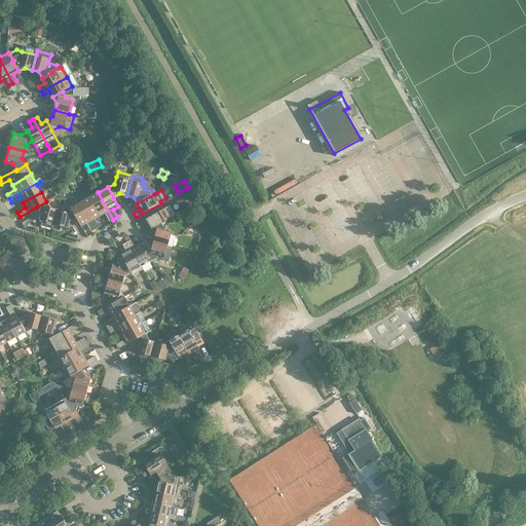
[(109,222),(113,220),(98,192),(88,197),(100,217),(105,214),(109,222)]
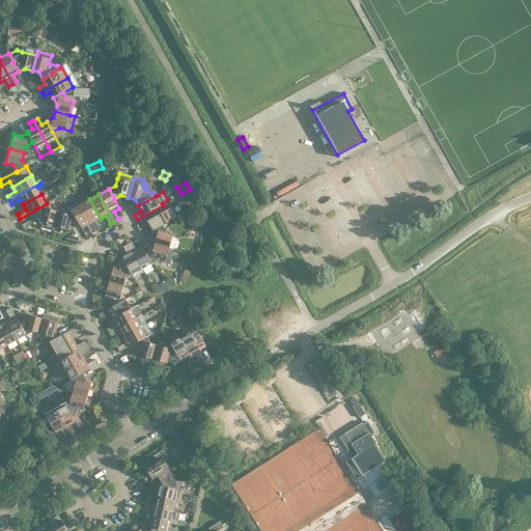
[(182,208),(194,201),(195,201),(192,196),(178,203),(182,208)]
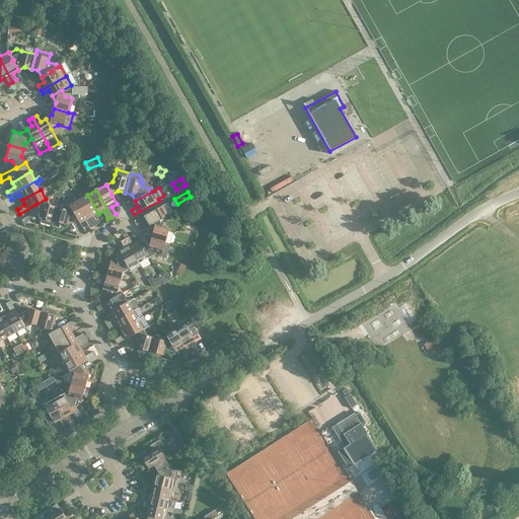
[(93,217),(98,214),(87,195),(78,200),(93,227),(97,224),(93,217)]
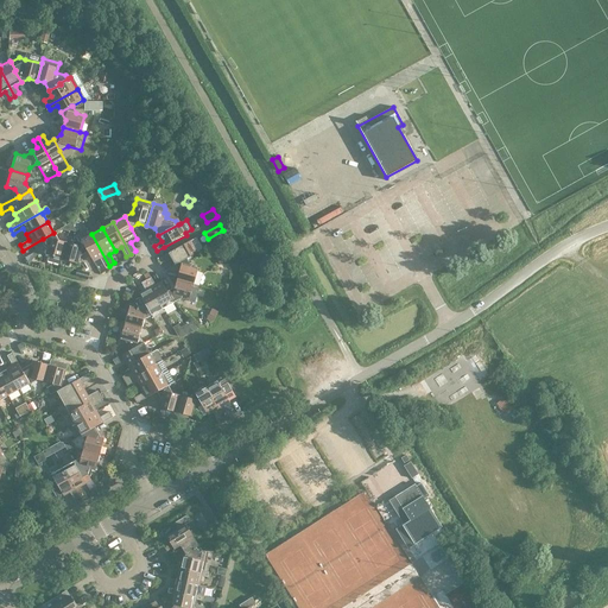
[(58,240),(56,236),(54,233),(43,239),(48,247),(45,254),(50,255),(48,261),(59,265),(62,259),(67,242),(58,240)]
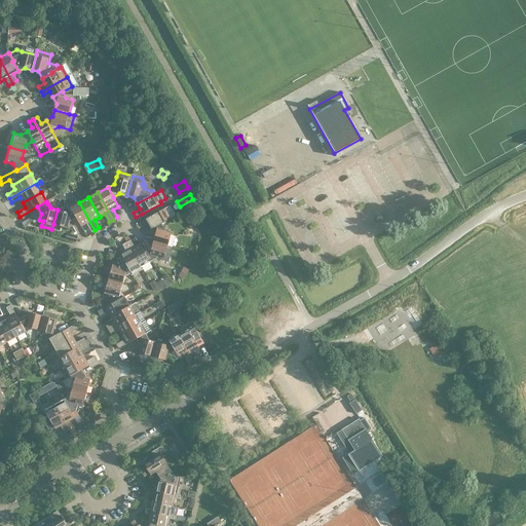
[(76,218),(70,208),(68,202),(65,204),(68,210),(64,212),(58,210),(53,224),(68,228),(69,222),(76,218)]
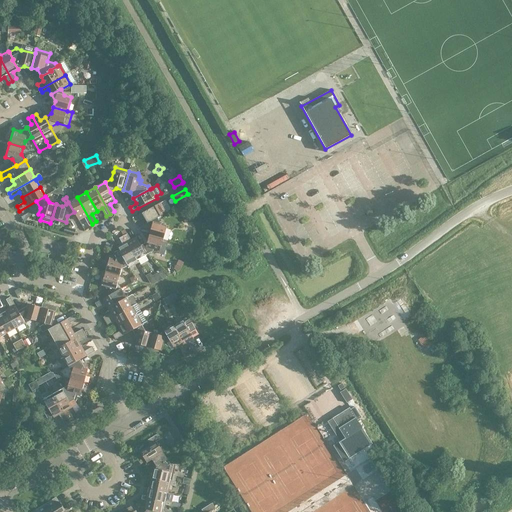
[(88,226),(92,224),(77,197),(68,202),(74,212),(79,221),(84,218),(88,226)]
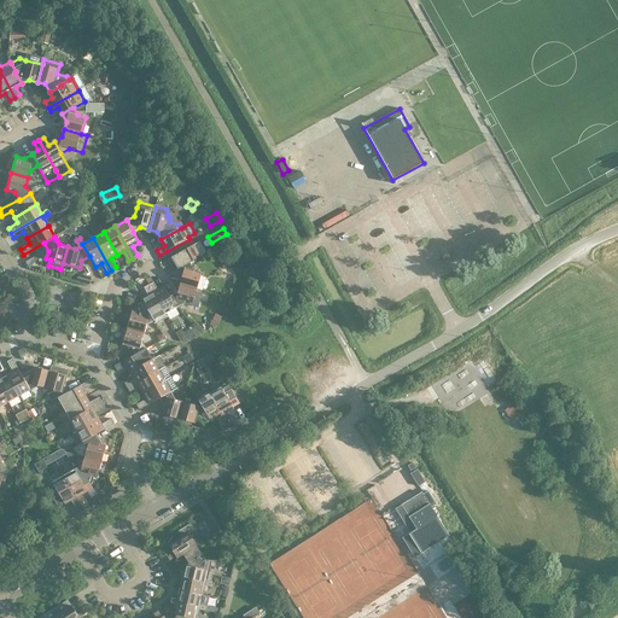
[(205,257),(205,251),(199,242),(163,262),(167,267),(174,263),(178,269),(188,262),(190,263),(200,257),(205,257)]
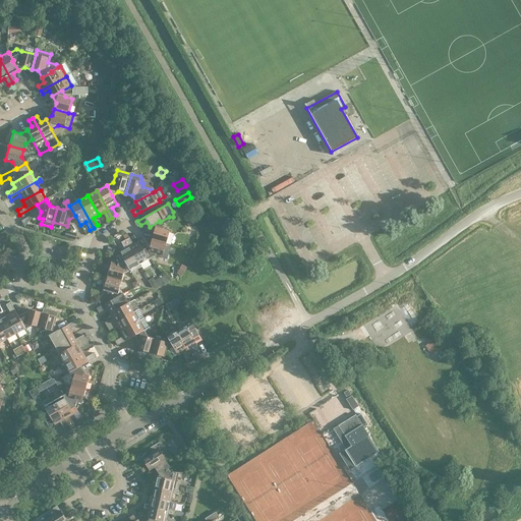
[(197,219),(194,218),(189,218),(188,225),(196,226),(197,219)]
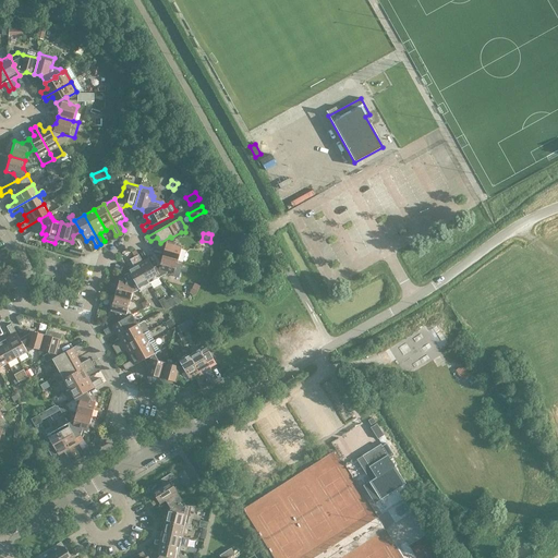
[(174,244),(171,238),(170,237),(160,243),(165,250),(162,257),(178,262),(182,246),(174,244)]
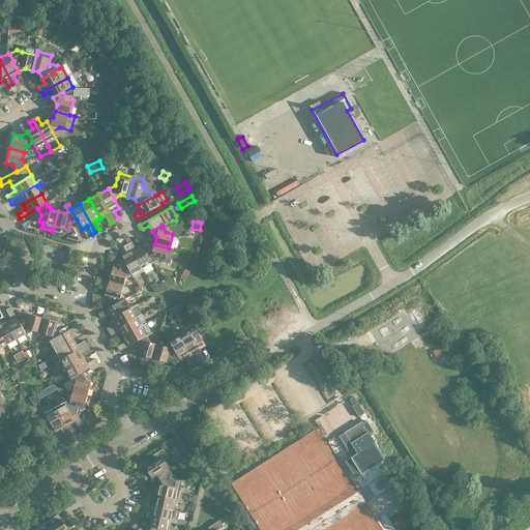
[(151,265),(146,255),(141,245),(135,248),(131,242),(127,244),(142,270),(151,265)]
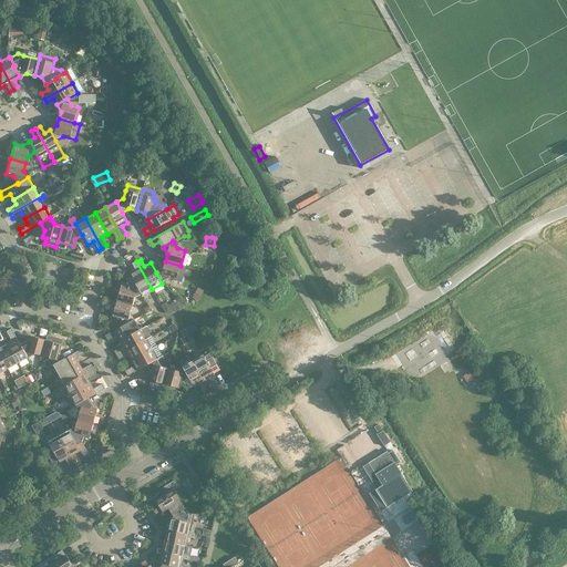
[(142,295),(152,289),(136,261),(132,264),(135,271),(130,274),(131,277),(135,284),(136,284),(142,295)]
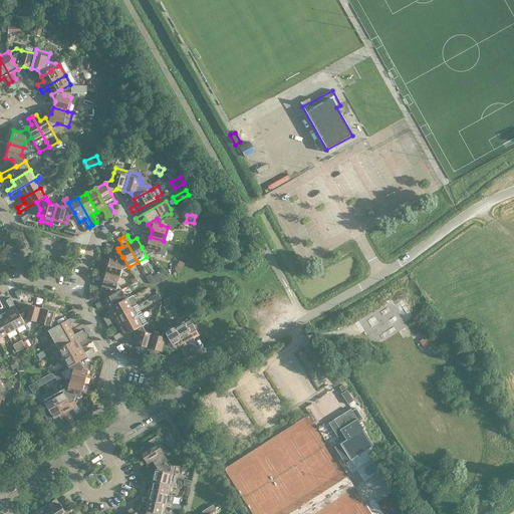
[(168,242),(164,241),(150,237),(148,243),(142,247),(147,257),(153,253),(160,255),(165,256),(168,244),(168,242)]
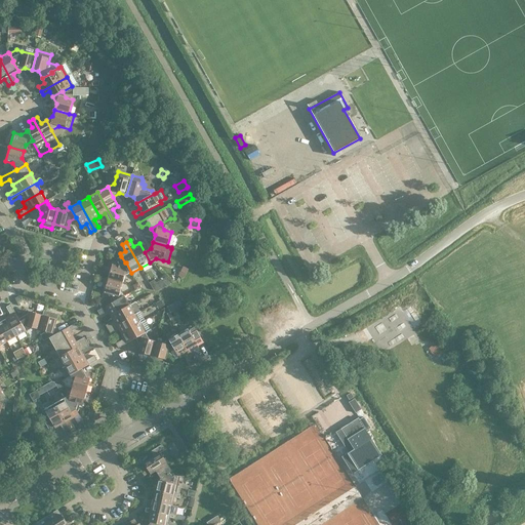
[(124,277),(131,273),(126,263),(125,263),(121,256),(117,259),(115,266),(112,265),(108,279),(122,283),(124,277)]
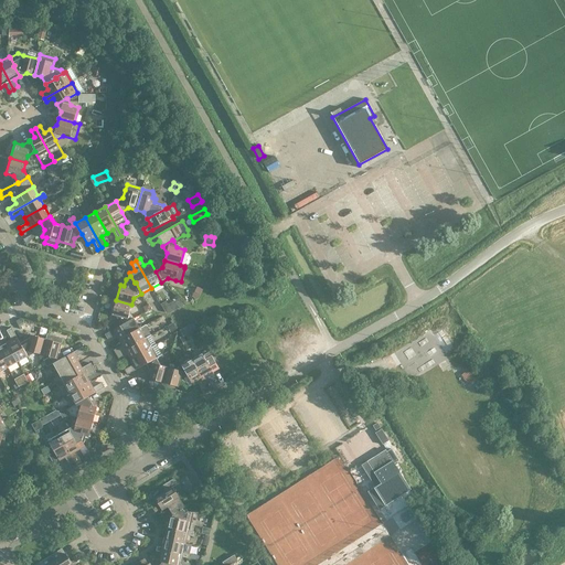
[(198,299),(202,290),(196,288),(192,297),(198,299)]
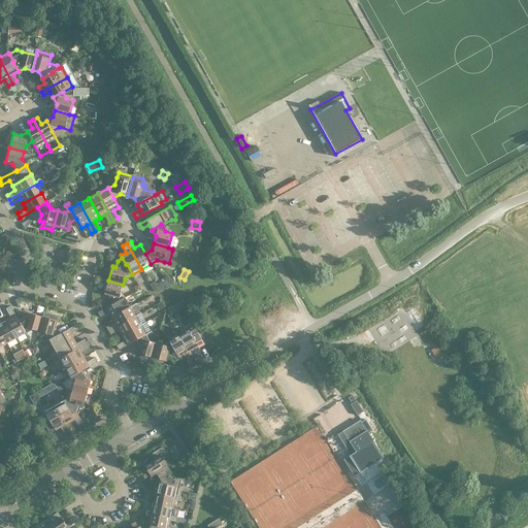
[(168,276),(152,285),(157,293),(172,285),(168,276)]
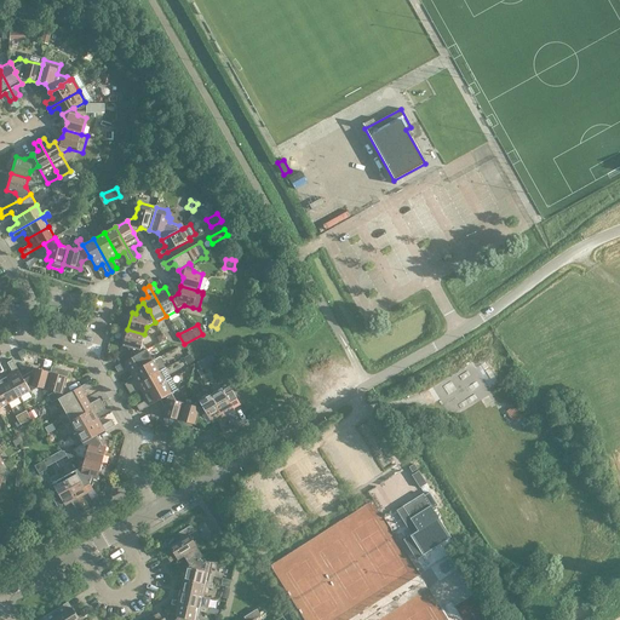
[(142,343),(144,334),(127,329),(122,346),(131,349),(132,351),(116,360),(120,365),(135,356),(136,357),(147,350),(142,343)]
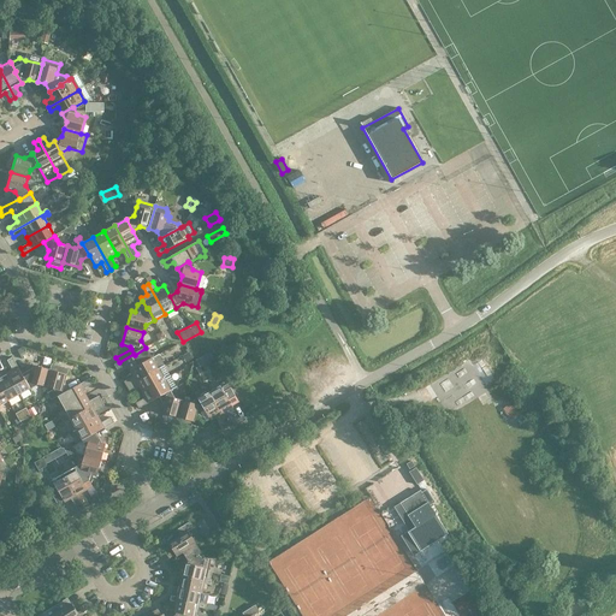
[(130,372),(152,359),(146,348),(135,355),(134,354),(119,362),(114,365),(117,371),(126,366),(130,372)]
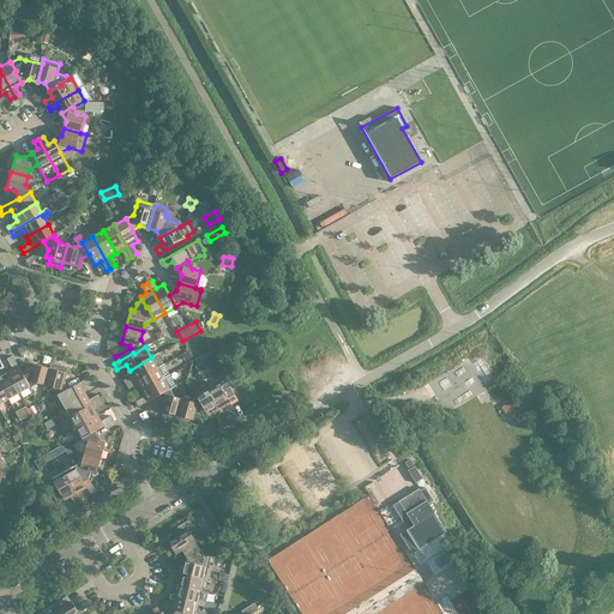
[(210,350),(194,357),(199,366),(214,357),(210,350)]
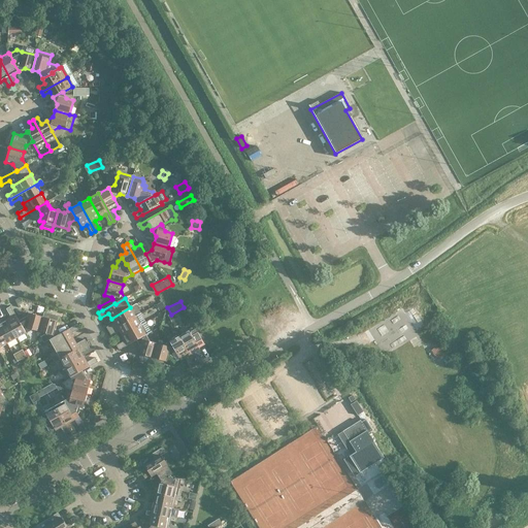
[(26,333),(20,324),(10,306),(6,309),(10,317),(5,320),(17,339),(26,333)]
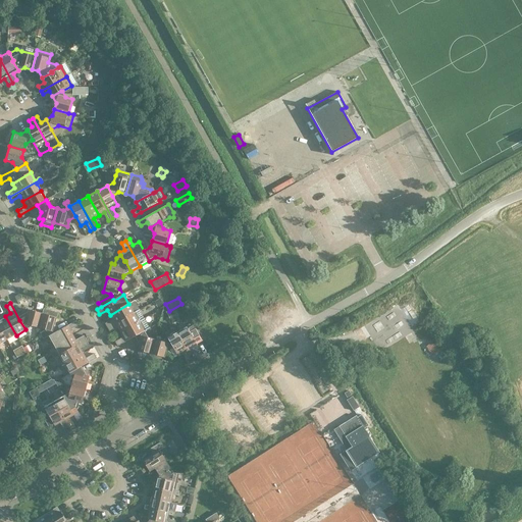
[(107,328),(138,311),(137,310),(133,311),(128,304),(110,315),(112,319),(104,324),(107,328)]
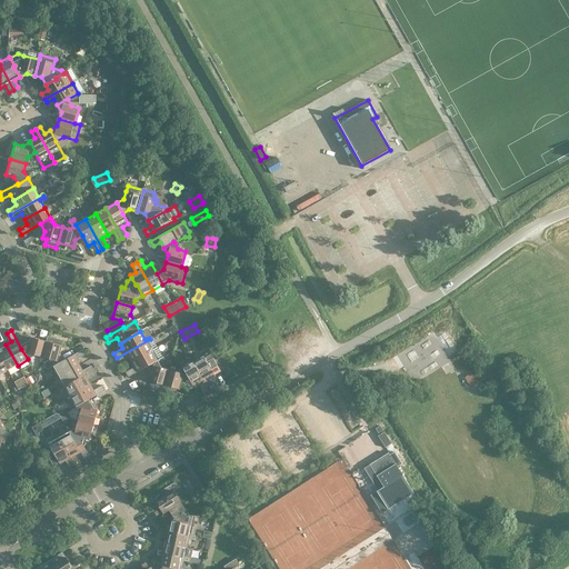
[(42,358),(48,337),(46,342),(31,338),(29,345),(21,349),(28,359),(35,356),(42,358)]
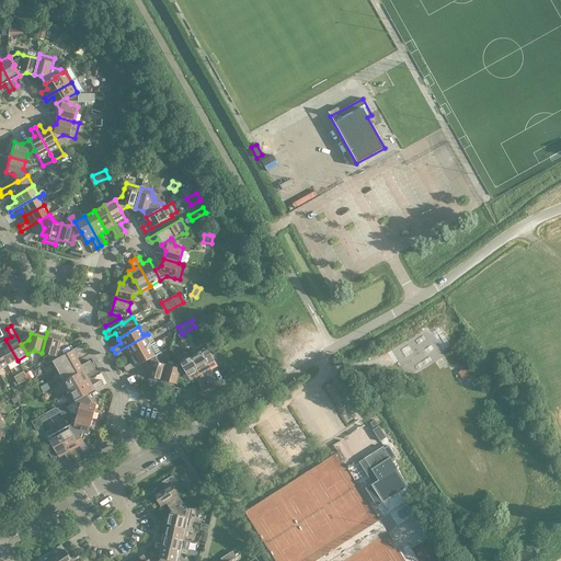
[(59,348),(61,342),(63,336),(47,332),(42,353),(48,355),(53,362),(63,355),(59,348)]
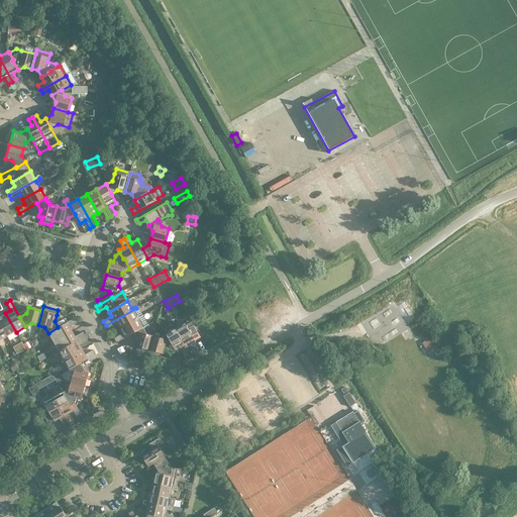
[(118,329),(137,319),(133,312),(136,310),(136,308),(106,325),(108,329),(116,324),(118,329)]
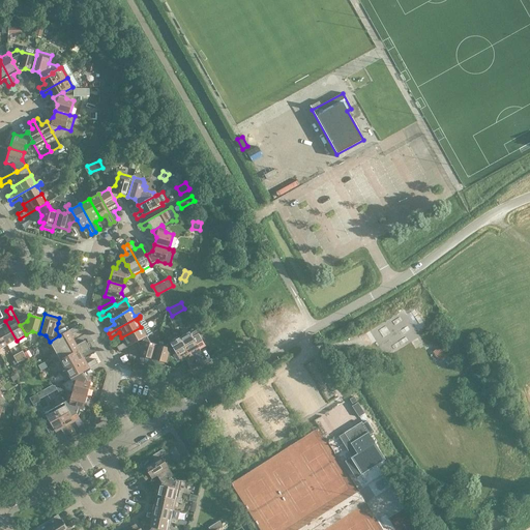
[(17,341),(5,321),(0,324),(0,323),(0,332),(7,346),(17,341)]
